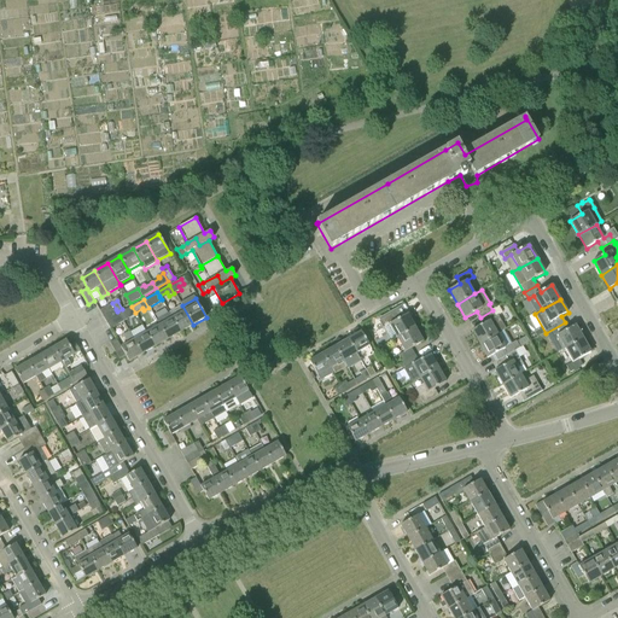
[(100,310),(104,316),(116,309),(112,303),(100,310)]
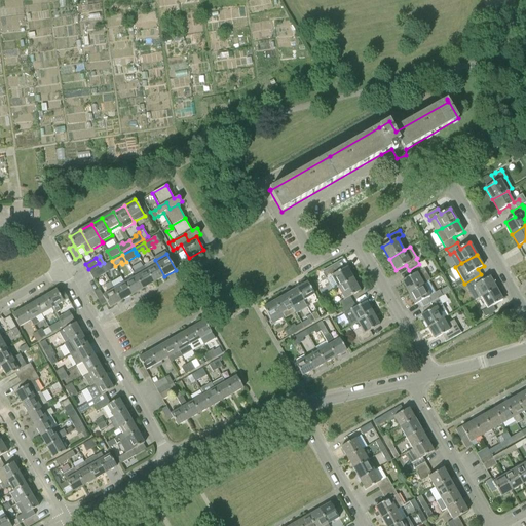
[(154,283),(164,276),(155,260),(145,266),(154,283)]
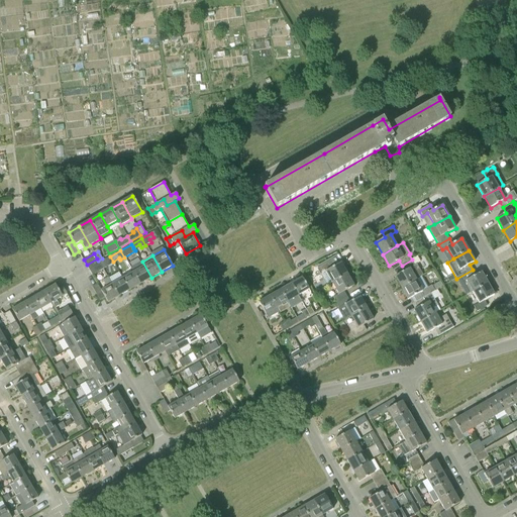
[(103,270),(114,263),(113,262),(110,256),(103,261),(102,259),(98,261),(100,264),(103,270)]
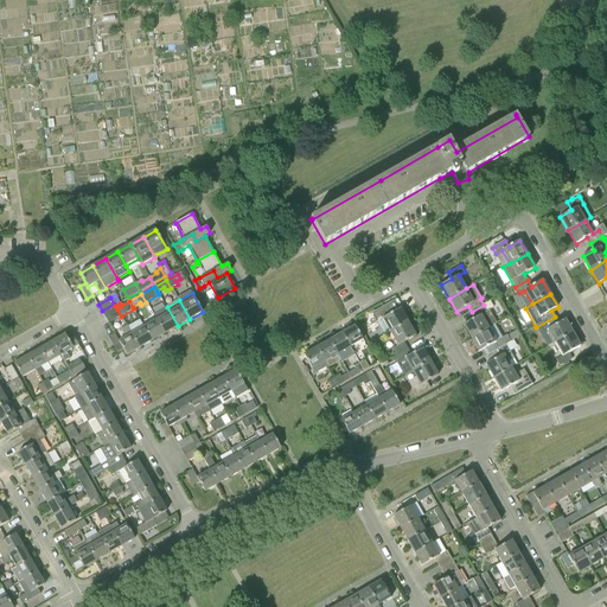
[(102,311),(106,317),(117,310),(115,306),(114,304),(102,311)]
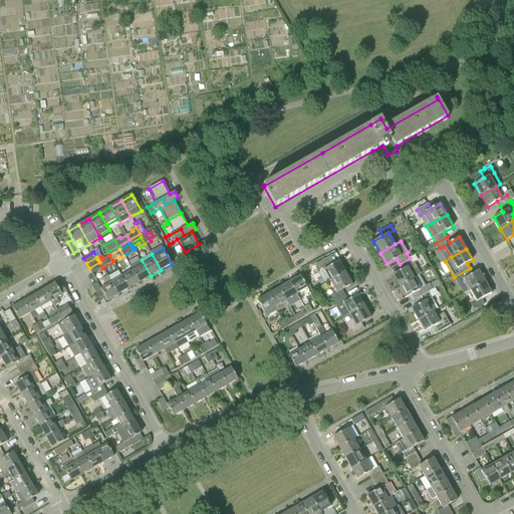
[(400,286),(414,277),(421,274),(415,262),(413,263),(410,258),(400,264),(403,269),(393,275),(400,286)]
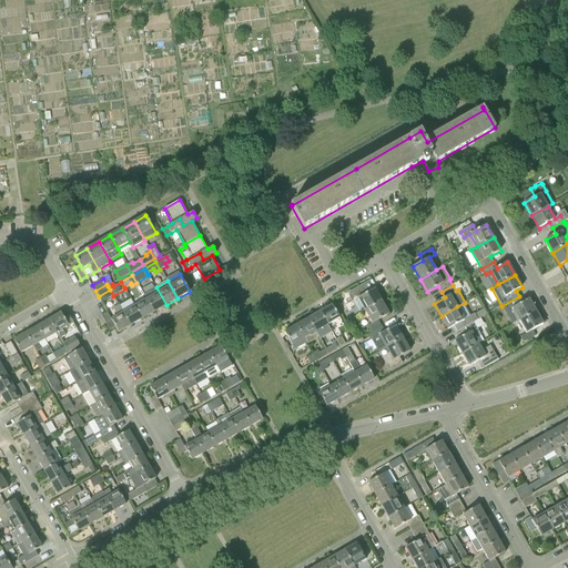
[(154,312),(166,305),(156,287),(144,294),(146,298),(154,312)]
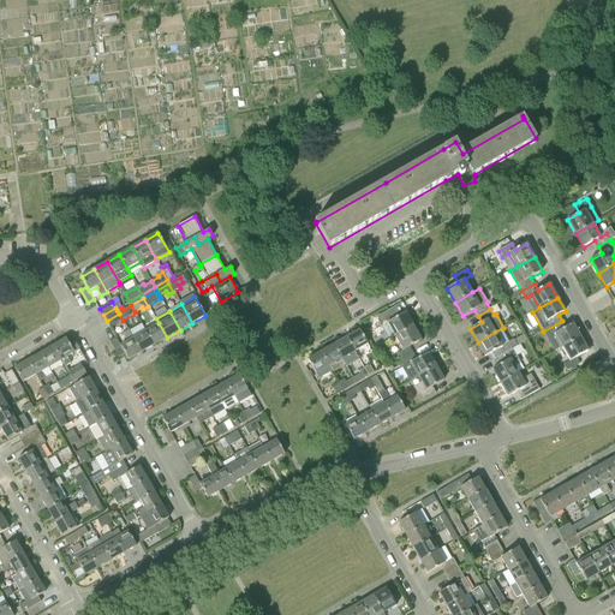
[(395,336),(413,327),(405,312),(394,320),(390,312),(377,320),(381,327),(387,323),(395,336)]
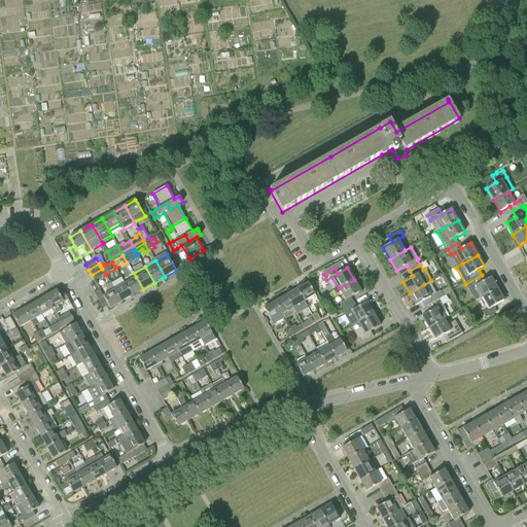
[(92,275),(95,280),(105,275),(102,269),(92,275)]
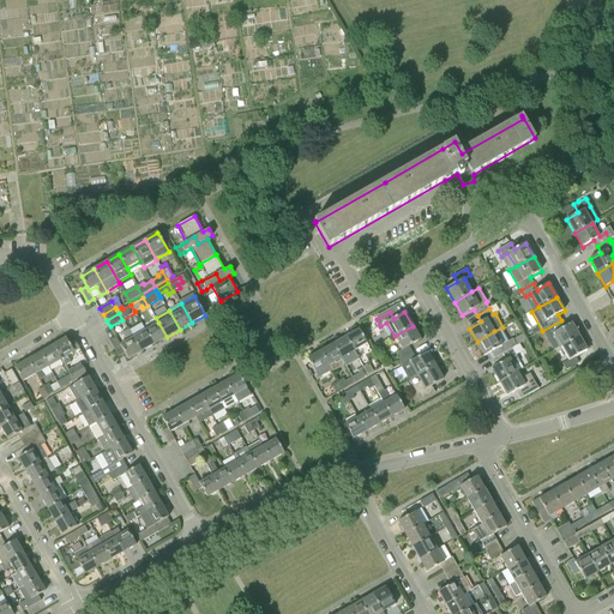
[(561,347),(579,337),(572,323),(565,327),(561,320),(542,331),(554,351),(561,347)]
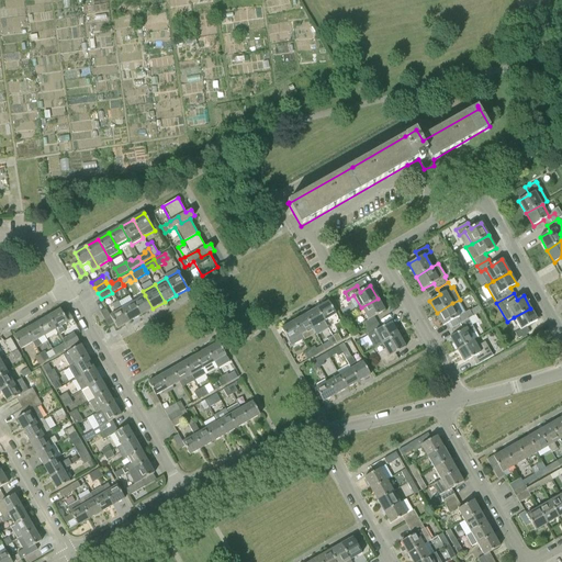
[(141,315),(153,308),(145,295),(133,302),(141,315)]
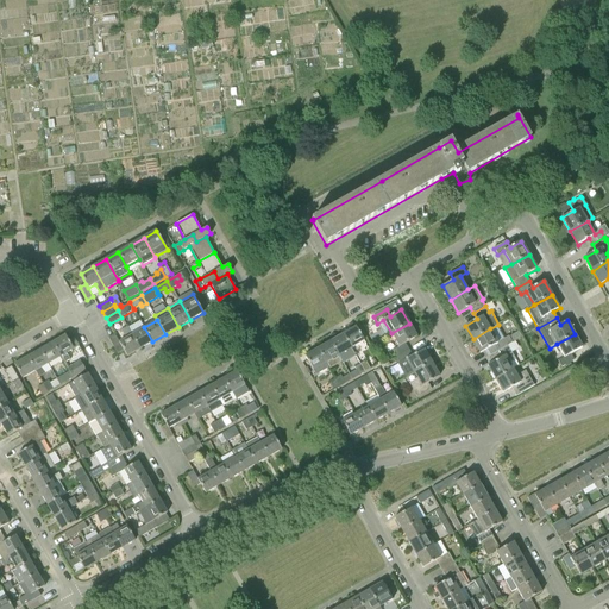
[(396,357),(409,350),(406,344),(416,337),(409,324),(391,333),(399,346),(393,350),(396,357)]
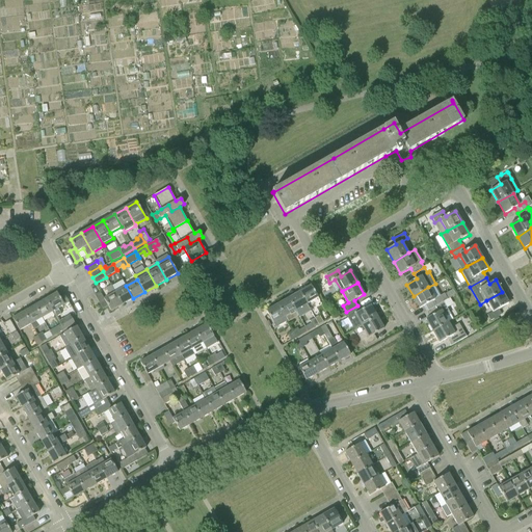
[(123,304),(115,292),(111,286),(106,289),(110,295),(104,298),(100,292),(95,295),(103,309),(108,306),(111,311),(123,304)]
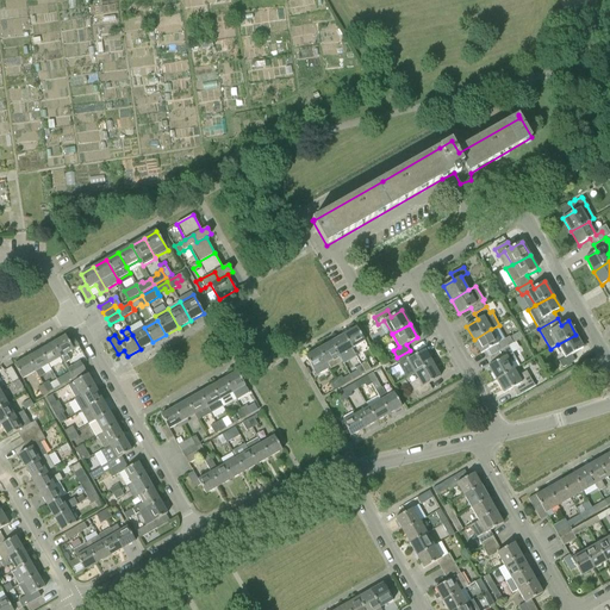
[(141,349),(153,342),(144,328),(132,335),(141,349)]
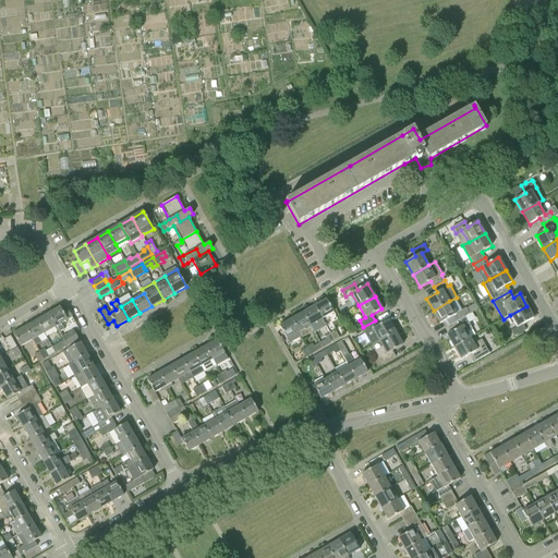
[(323,318),(334,312),(326,300),(315,306),(323,318)]
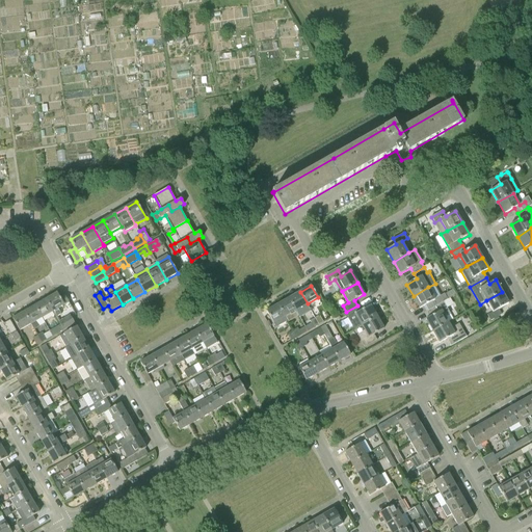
[(433,308),(444,301),(441,296),(435,299),(428,287),(414,296),(420,309),(430,302),(433,308)]
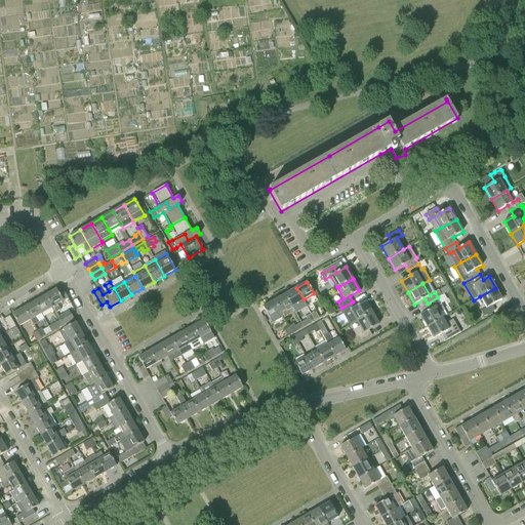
[(292,307),(304,299),(296,288),(285,294),(292,307)]
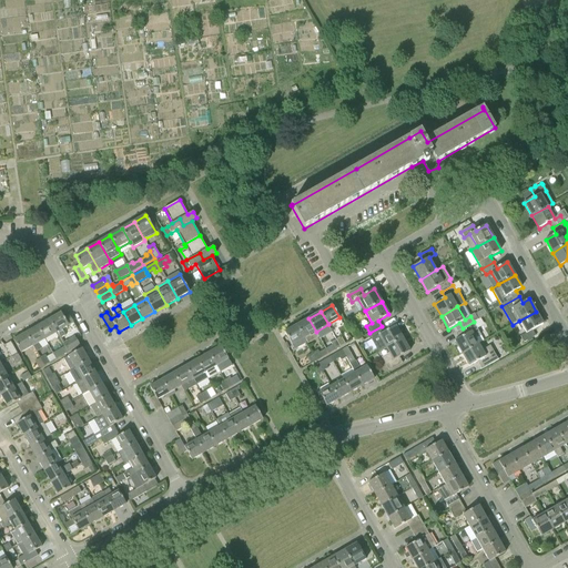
[(520,336),(525,343),(536,336),(533,331),(544,324),(536,312),(519,321),(526,333),(520,336)]
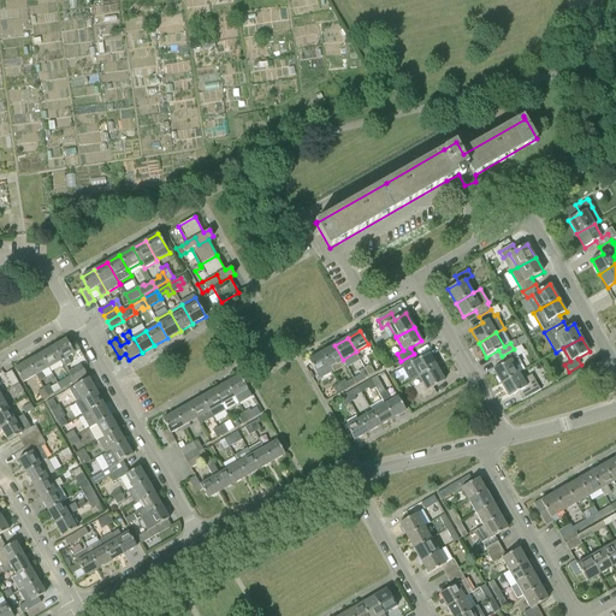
[(54,347),(61,361),(65,367),(71,363),(67,357),(80,350),(76,342),(70,345),(66,339),(54,347)]
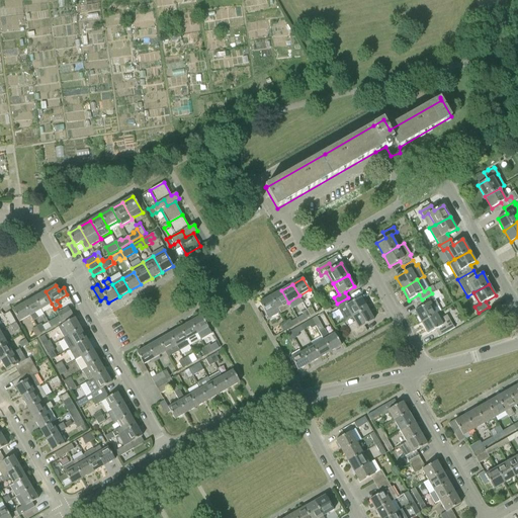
[(270,296),(280,313),(285,310),(282,306),(288,303),(281,290),(270,296)]
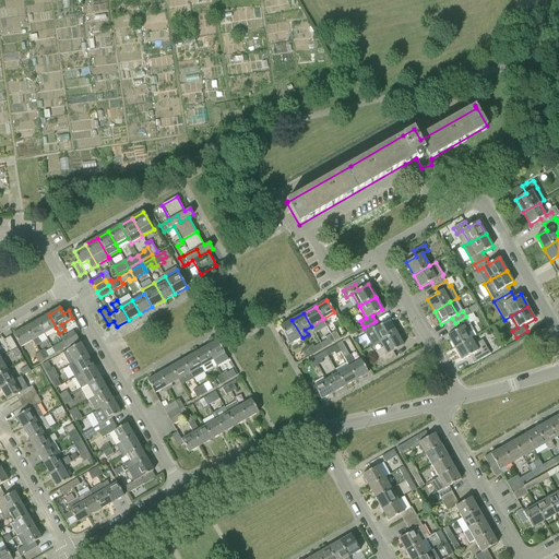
[(45,334),(56,328),(49,314),(37,321),(45,334)]
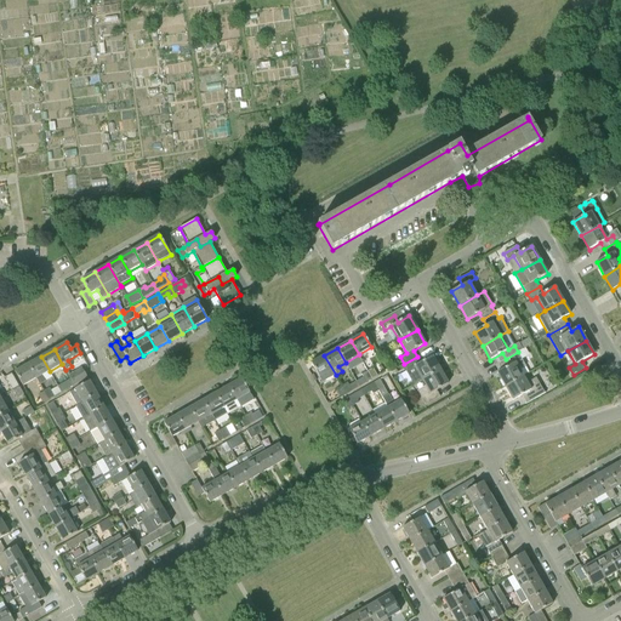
[(506,387),(524,376),(520,369),(525,366),(518,352),(506,359),(510,366),(497,372),(506,387)]
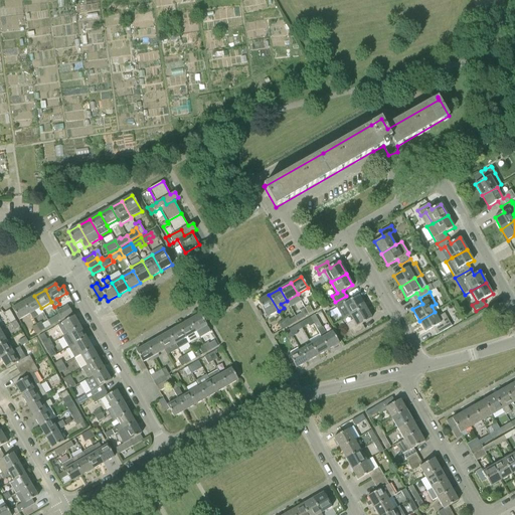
[(268,317),(279,311),(269,295),(259,301),(268,317)]
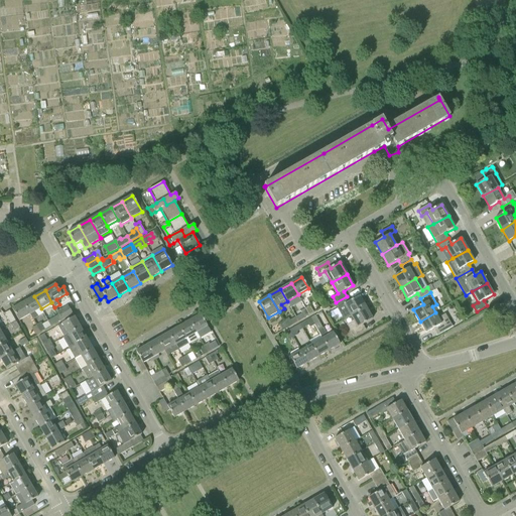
[(351,316),(366,307),(359,295),(350,301),(347,296),(336,302),(340,307),(338,308),(344,319),(351,316)]
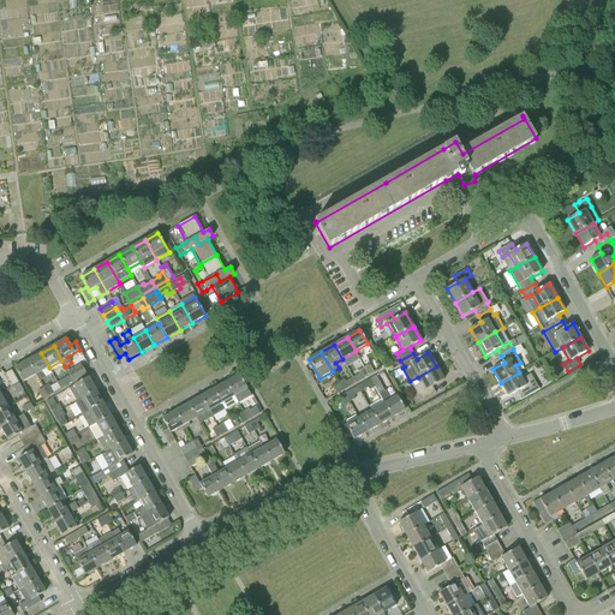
[(28,360),(36,375),(39,380),(45,376),(42,371),(49,368),(41,353),(28,360)]
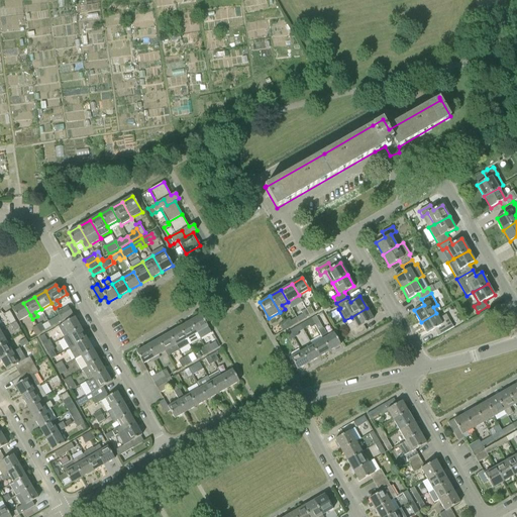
[(19,321),(30,315),(23,303),(12,309),(19,321)]
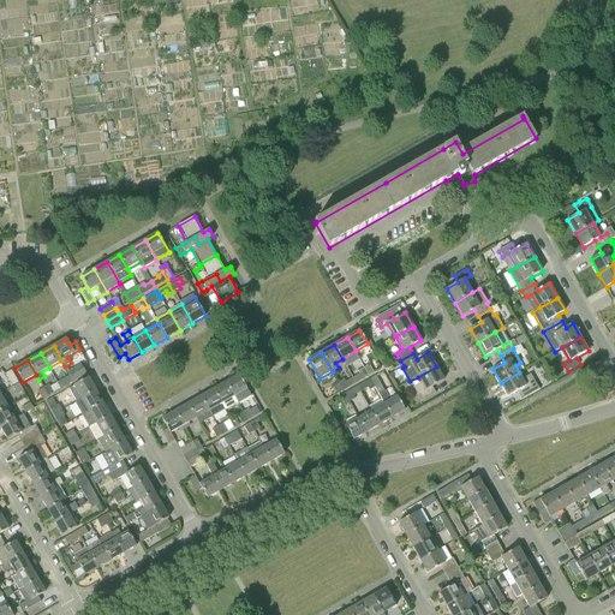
[(368,376),(375,372),(370,364),(363,369),(368,376)]
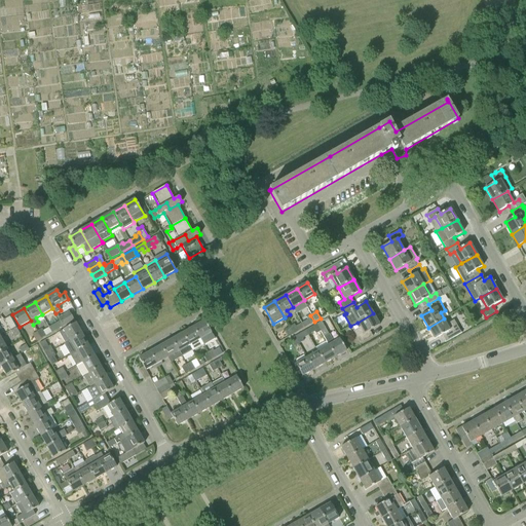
[(60,321),(63,327),(74,321),(70,312),(59,318),(60,321)]
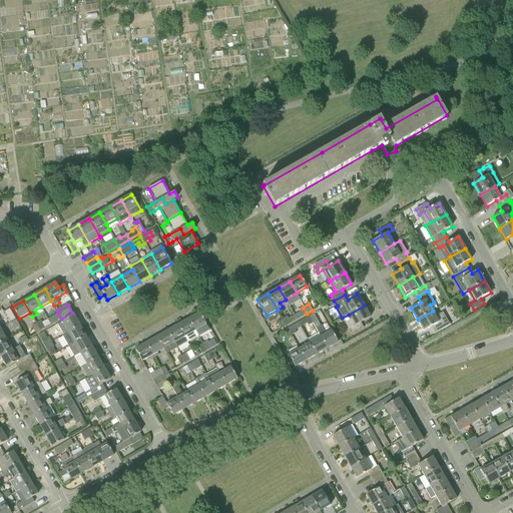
[(345,324),(349,329),(352,335),(364,328),(361,323),(370,317),(364,306),(349,315),(352,320),(345,324)]
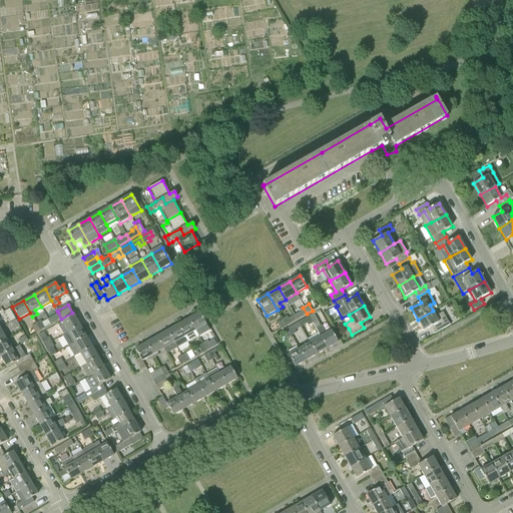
[(4,312),(11,322),(16,319),(10,309),(4,312)]
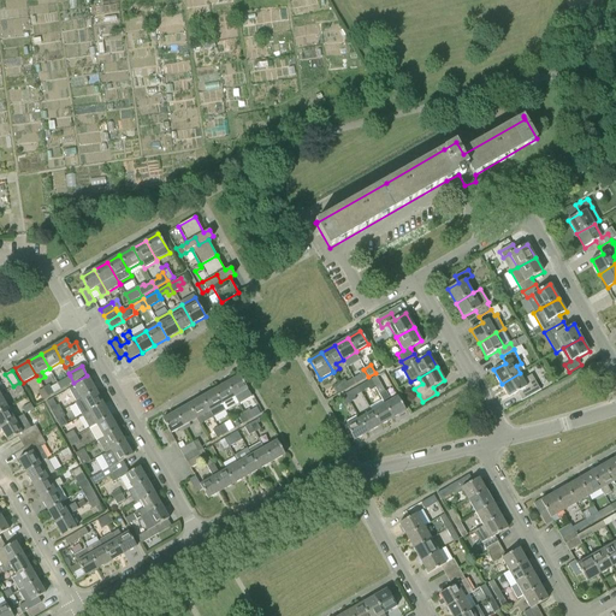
[(525,397),(537,390),(533,383),(527,386),(520,373),(502,384),(509,397),(521,391),(525,397)]
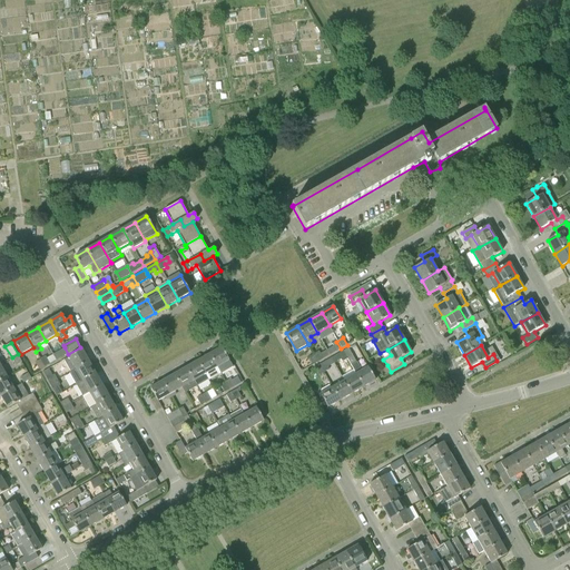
[(68,354),(65,347),(53,354),(57,361),(68,354)]
